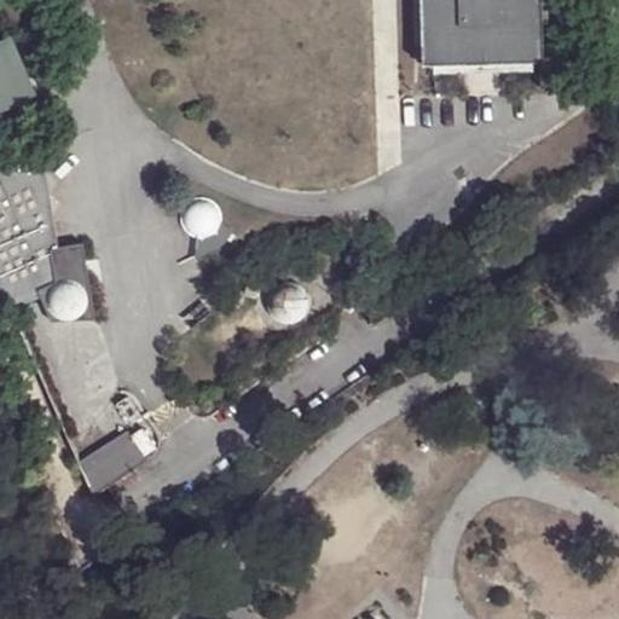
[(422,0),(424,64),(545,59),(543,0),(422,0)]
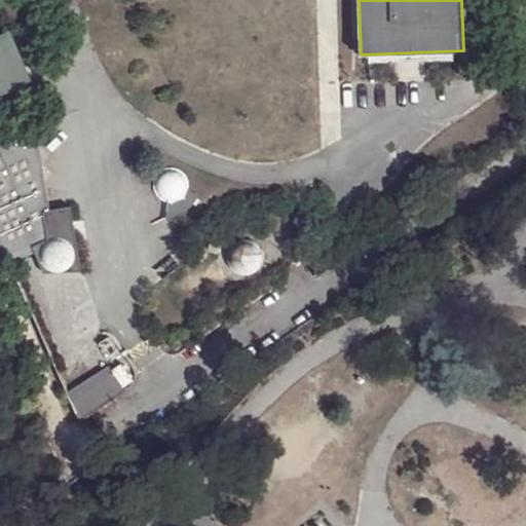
[(0,240),(7,259),(31,248),(42,273),(59,271),(54,271),(49,270),(46,268),(43,265),(41,262),(39,258),(39,252),(40,248),(43,242),(47,238),(50,237),(53,236),(60,236),(65,238),(70,241),(73,247),(74,250),(75,254),(74,260),(72,263),(70,266),(67,268),(63,270),(79,268),(69,205),(41,211),(29,139),(24,134),(15,130),(8,132),(0,136),(0,94),(27,82),(5,31),(0,33),(0,240)]
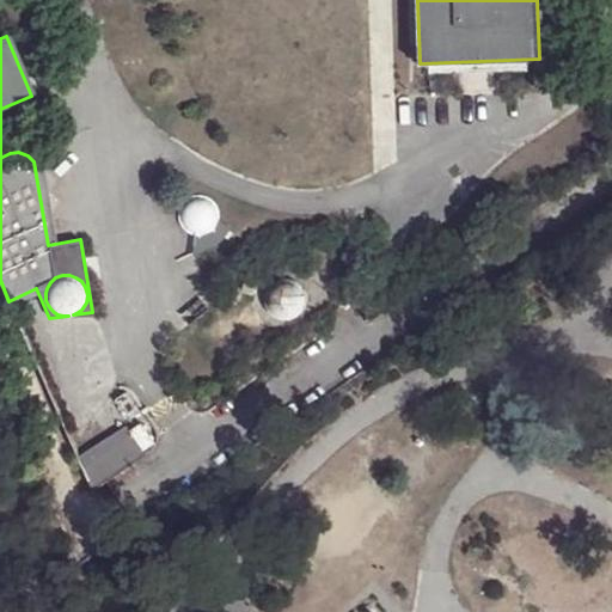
[(187,228),(191,233),(197,236),(203,236),(209,234),(214,232),(218,228),(219,225),(221,221),(222,215),(221,208),(219,202),(214,197),(208,195),(201,194),(195,195),(189,199),(184,203),(182,209),(181,216),(183,222),(187,228)]
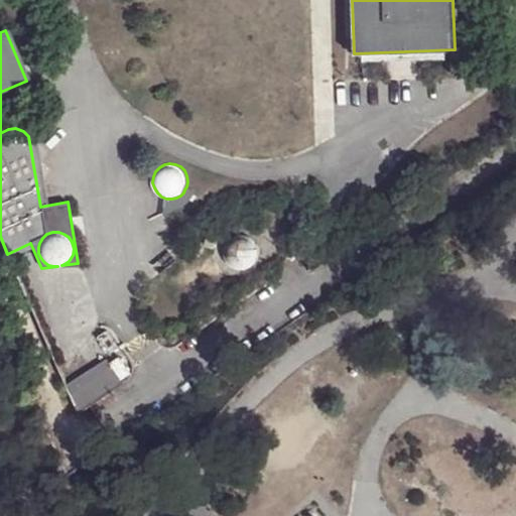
[(45,263),(48,265),(53,266),(57,266),(61,265),(66,263),(69,261),(71,258),(73,255),(74,249),(73,245),(72,242),(69,237),(63,234),(58,232),(52,232),(49,233),(46,234),(42,238),(39,243),(38,247),(38,253),(40,257),(42,260),(45,263)]
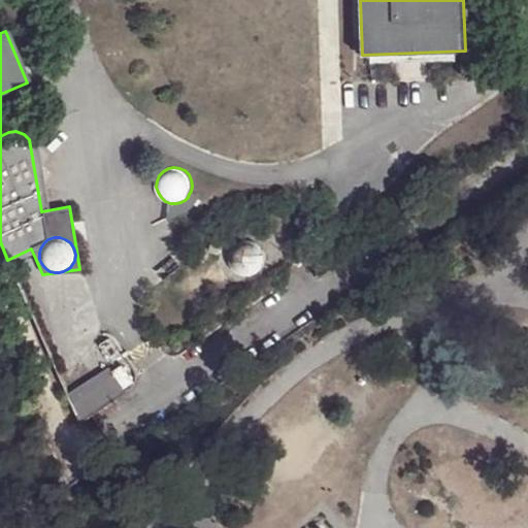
[(242,271),(248,272),(253,271),(258,269),(261,265),(262,264),(264,264),(264,256),(264,250),(262,250),(260,246),(256,242),(251,241),(245,241),(240,242),(236,246),(233,251),(232,256),(233,261),(235,265),(238,269),(242,271)]
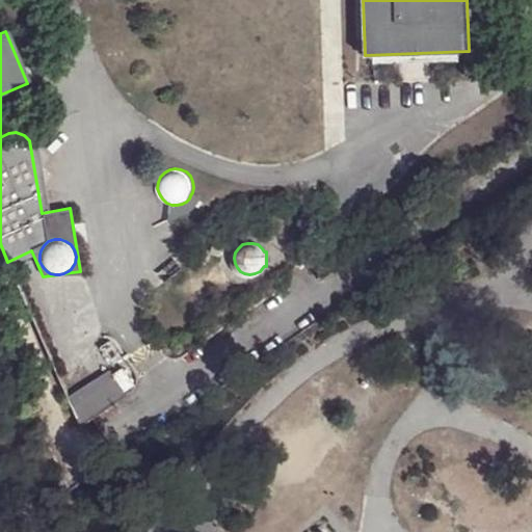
[(92,418),(127,394),(111,370),(69,397),(81,427),(92,418)]
